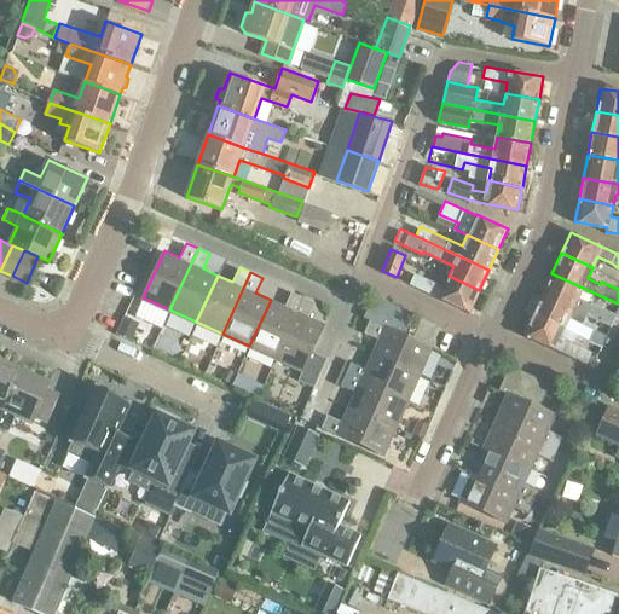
[(479,290),(449,276),(444,285),(415,272),(410,283),(439,296),(469,311),(479,290)]
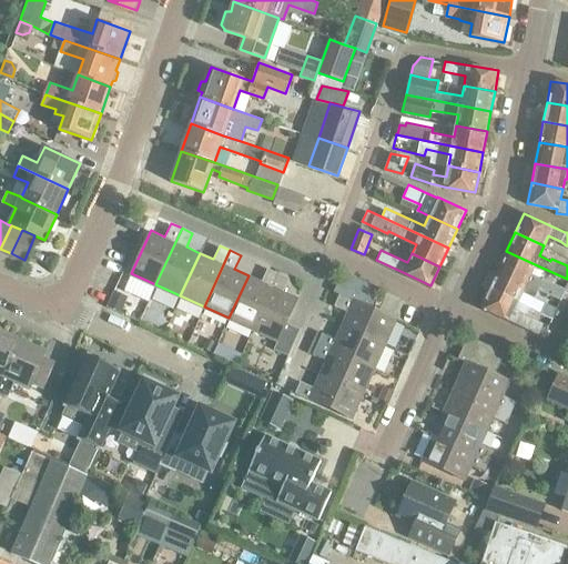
[(498,269),(538,288),(560,299),(566,289),(543,278),(541,280),(530,274),(535,264),(506,251),(498,269)]
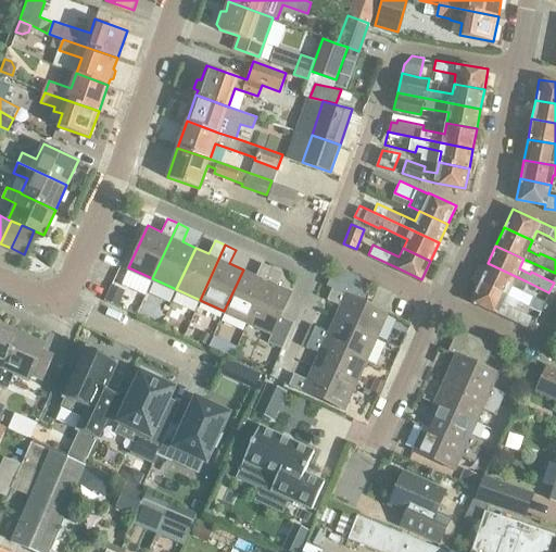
[(224,311),(248,322),(273,266),(262,262),(256,275),(243,270),(224,311)]
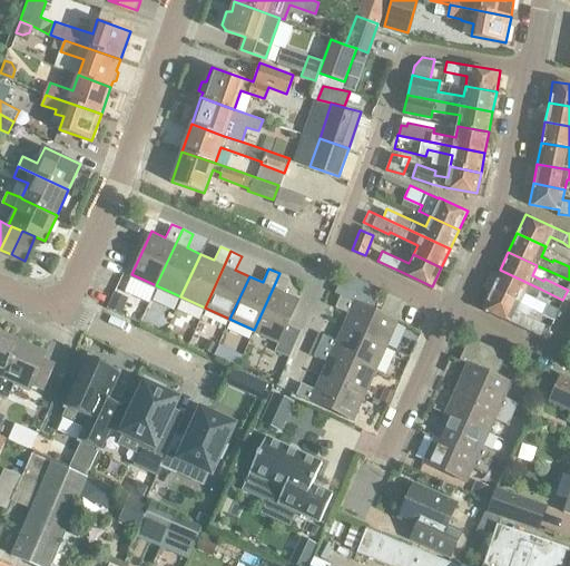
[(500,270),(491,289),(520,302),(524,292),(537,298),(540,289),(500,270)]
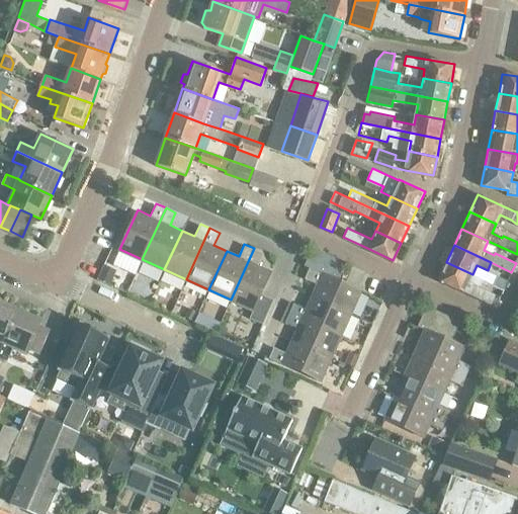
[(305,265),(310,267),(316,270),(324,252),(313,247),(305,265)]
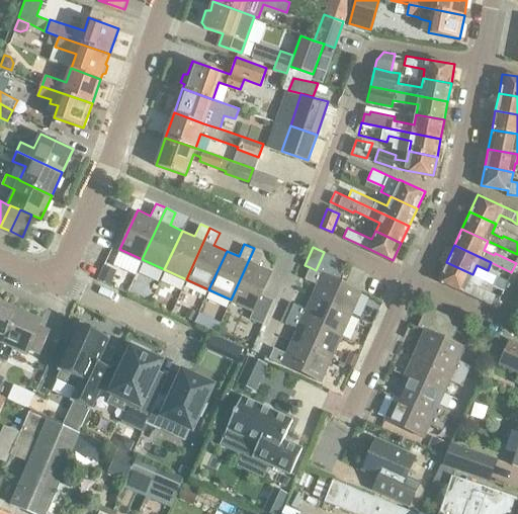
[(254,248),(231,300),(254,310),(250,318),(263,323),(273,300),(261,293),(271,271),(258,265),(264,253),(254,248)]
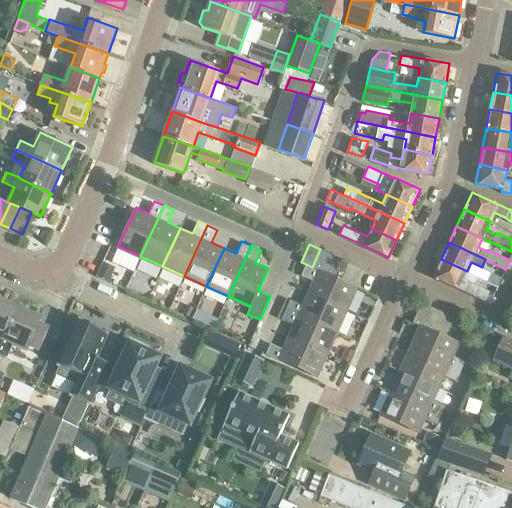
[(331,253),(320,249),(312,267),(323,272),(331,253)]
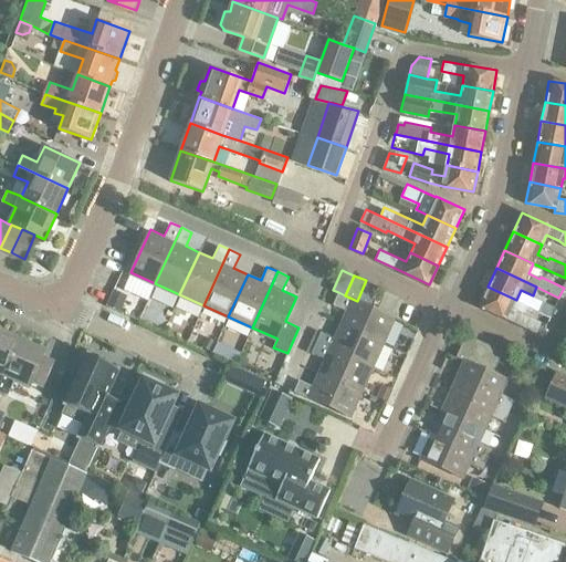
[(357,301),(369,305),(378,285),(366,280),(357,301)]
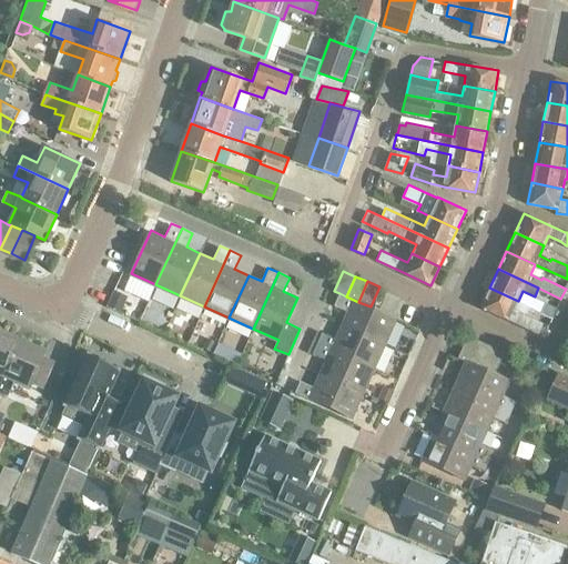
[(518,301),(489,288),(480,306),(508,321),(508,320),(544,336),(549,325),(526,314),(529,306),(518,301)]
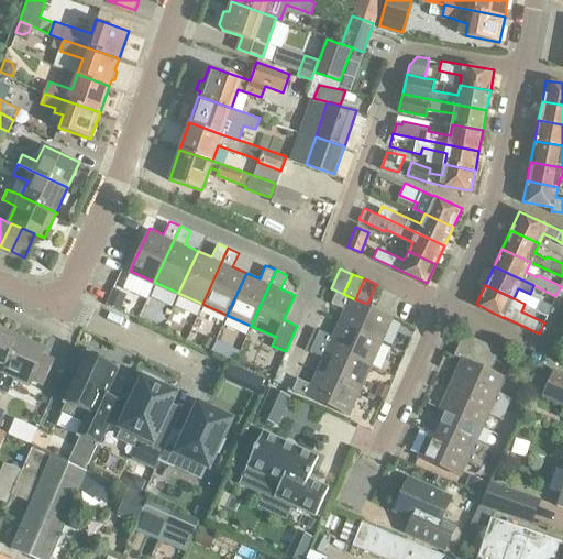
[(113,287),(107,302),(119,307),(125,293),(113,287)]
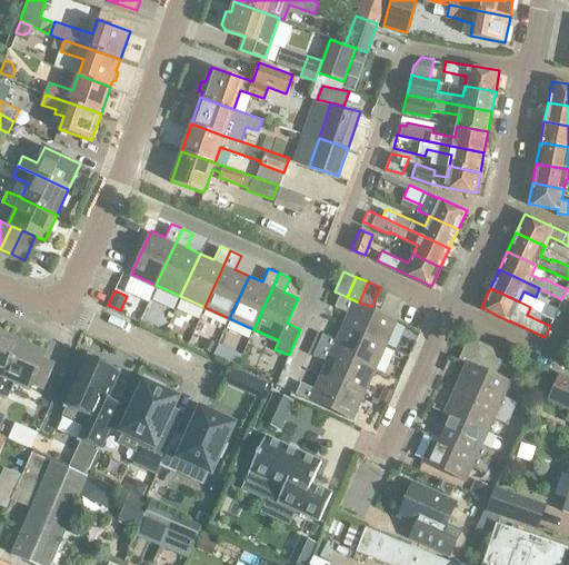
[(349,311),(342,325),(386,344),(397,319),(371,307),(359,303),(347,297),(340,294),(335,306),(349,311)]
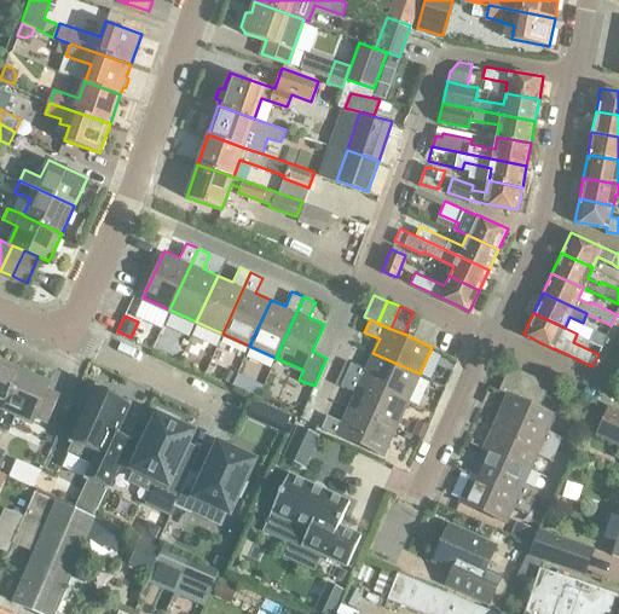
[(589,340),(601,346),(607,334),(594,328),(589,340)]
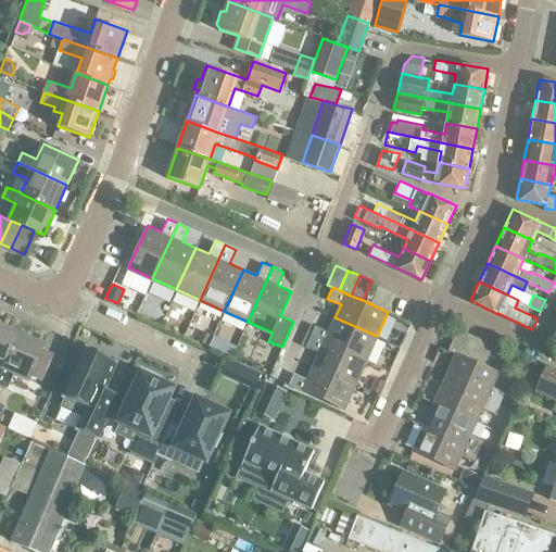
[(315,325),(311,336),(366,361),(377,336),(335,317),(329,331),(315,325)]
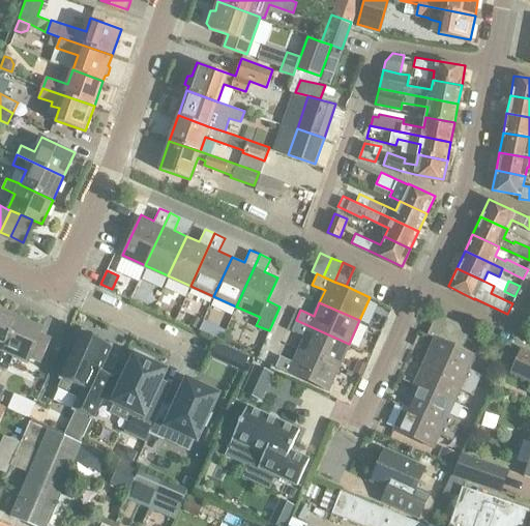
[(0,354),(17,315),(0,308),(0,354)]
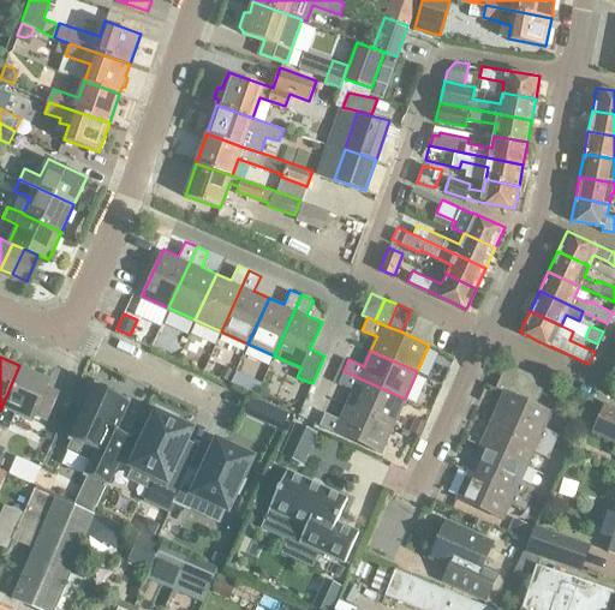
[(496,387),(505,390),(536,405),(541,394),(547,380),(507,362),(496,387)]
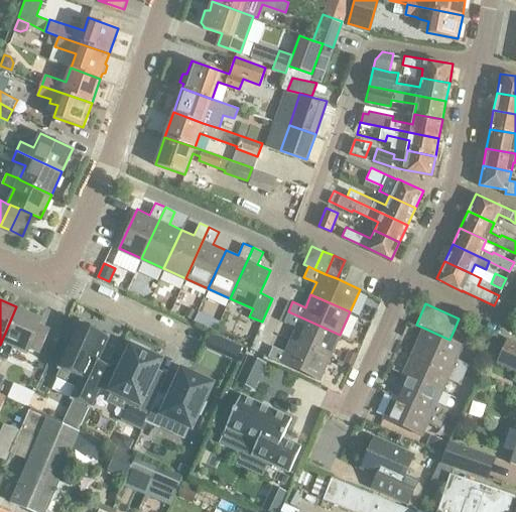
[(184,313),(191,317),(196,309),(188,305),(184,313)]
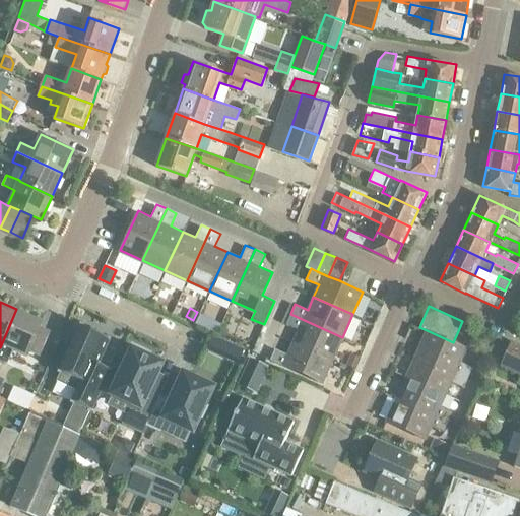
[(16,309),(0,347),(0,357),(8,361),(13,347),(28,353),(30,348),(41,352),(51,330),(41,325),(43,320),(16,309)]
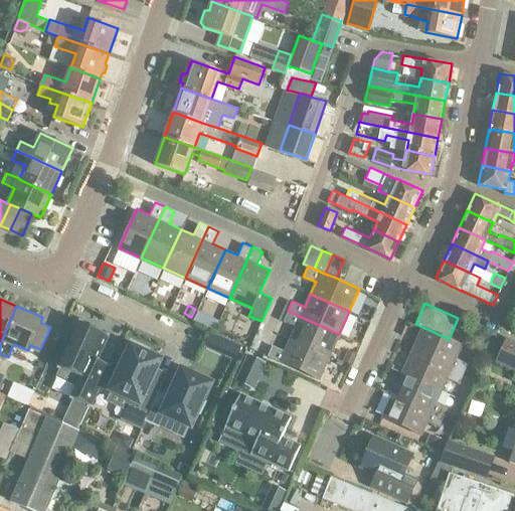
[(199,322),(203,312),(198,309),(193,319),(199,322)]
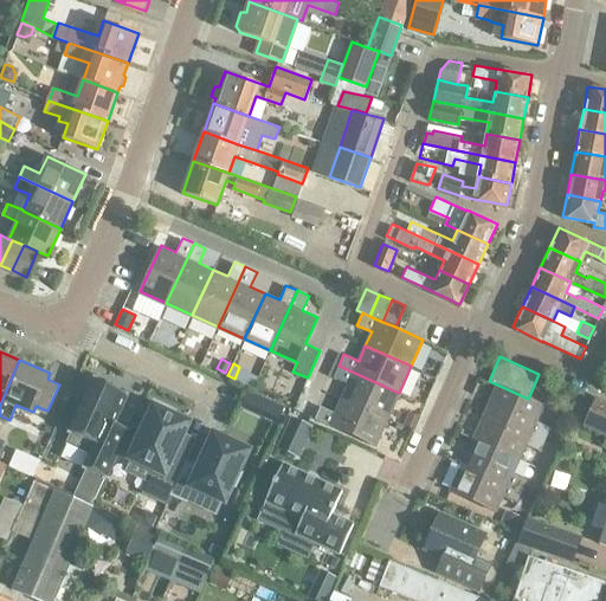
[(348,383),(342,398),(388,418),(399,393),(339,366),(334,377),(348,383)]
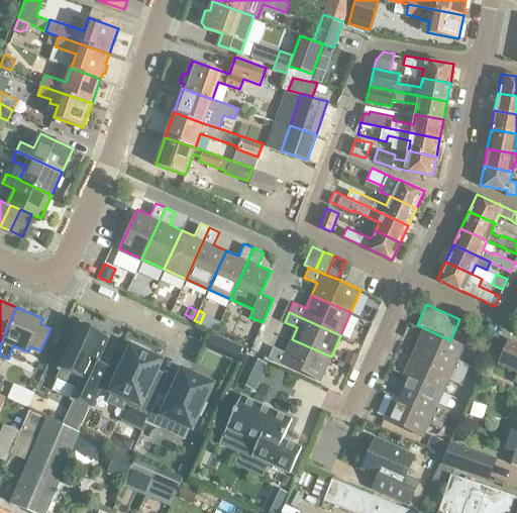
[(73,398),(90,406),(109,365),(97,358),(108,334),(96,329),(98,325),(85,319),(83,323),(81,322),(74,339),(68,336),(56,364),(62,366),(57,377),(78,387),(73,398)]
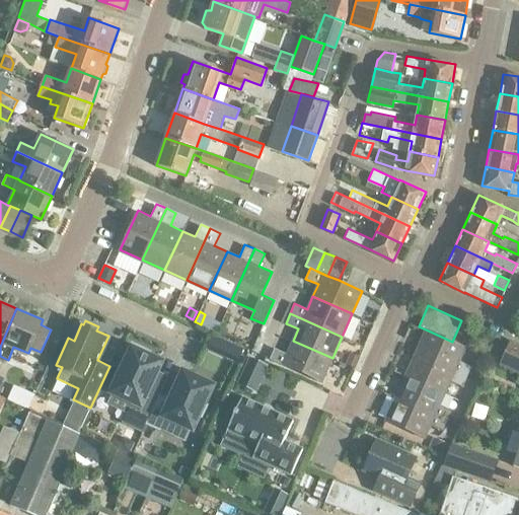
[(426,329),(416,353),(467,375),(472,366),(459,360),(465,347),(461,346),(452,342),(426,329)]
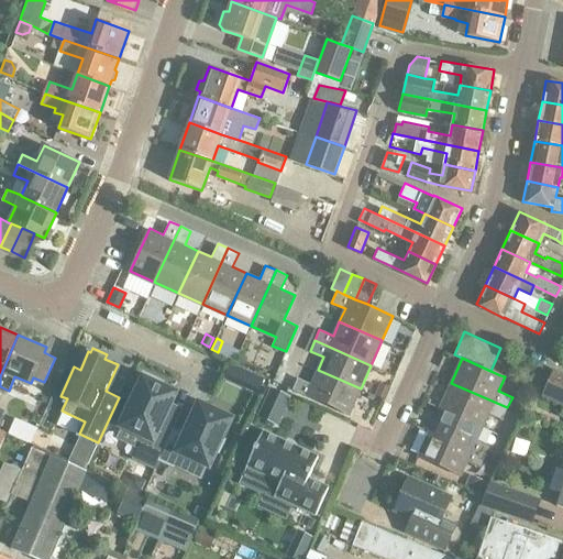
[(525,358),(514,365),(521,377),(532,369),(525,358)]
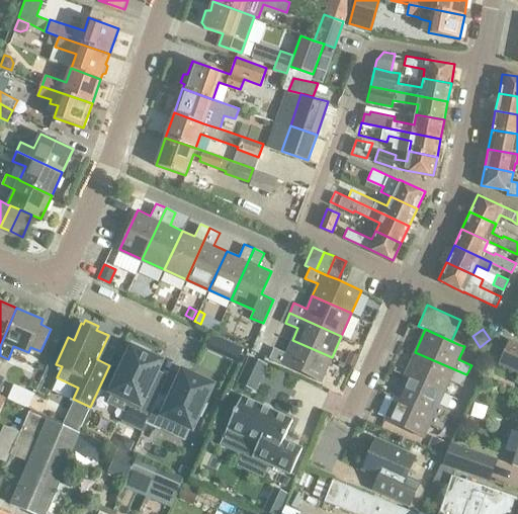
[(455,332),(451,341),(460,345),(464,336),(455,332)]
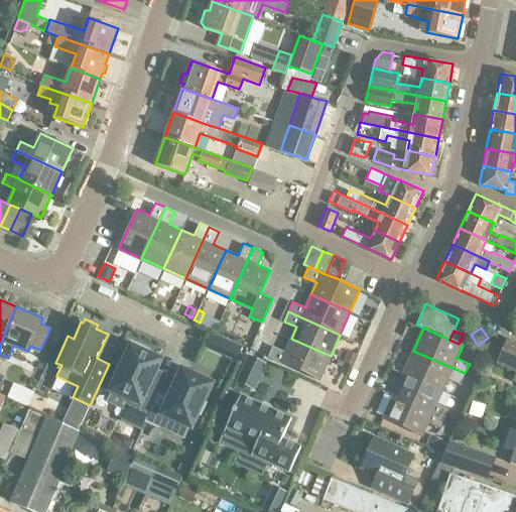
[(515,341),(507,338),(496,361),(515,370),(515,341)]
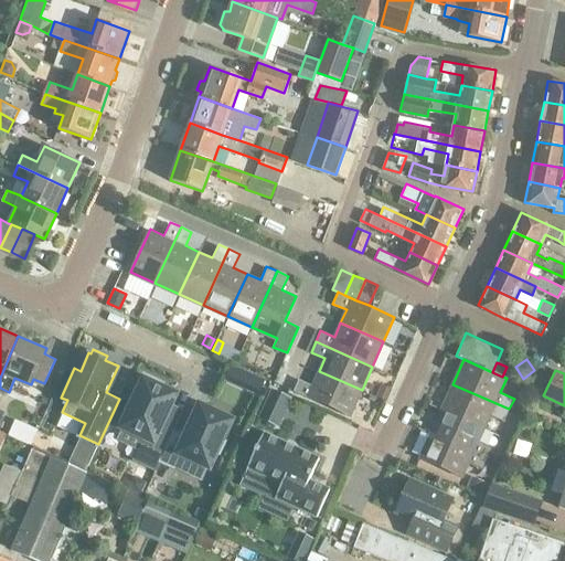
[(362,390),(319,371),(312,385),(299,379),(294,390),(351,415),(362,390)]
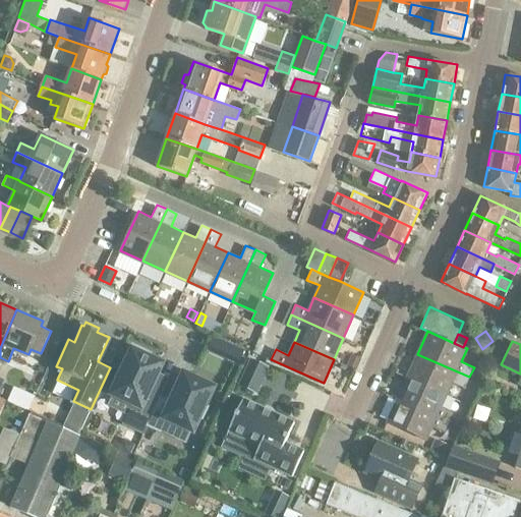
[(225,356),(237,362),(243,348),(231,343),(225,356)]
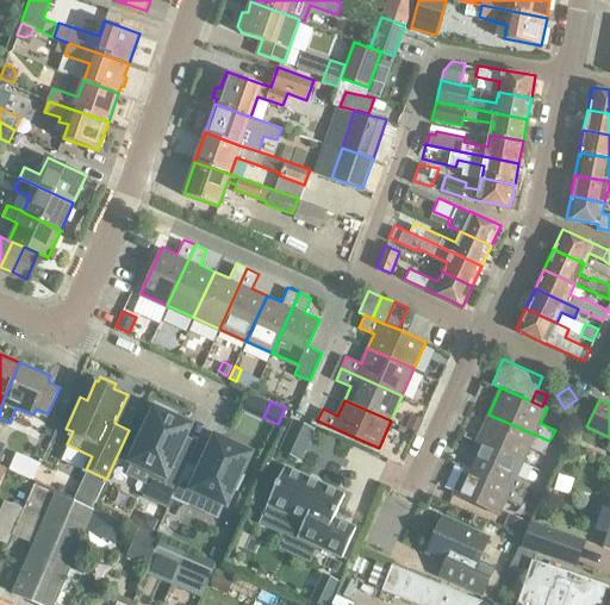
[(169,505),(173,496),(188,462),(175,456),(190,423),(173,416),(174,411),(159,404),(157,409),(155,407),(147,428),(142,425),(135,441),(139,443),(131,460),(156,471),(145,494),(169,505)]
